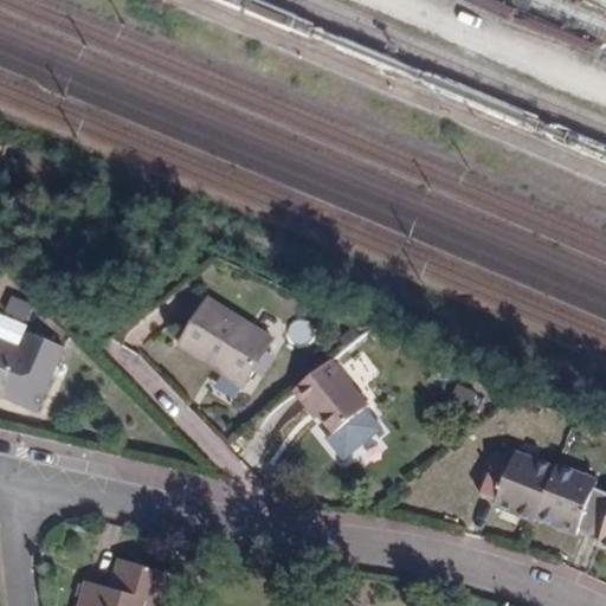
[(12,295),(5,309),(26,318),(32,304),(12,295)]
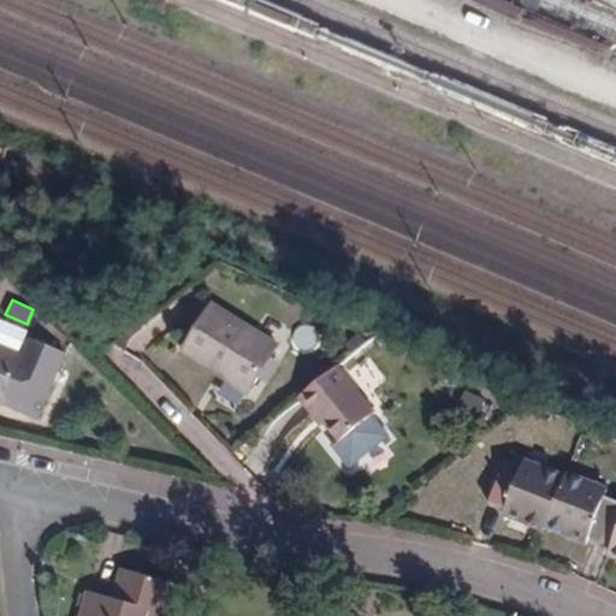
[(217,319),(201,309),(177,348),(181,350),(217,319)]
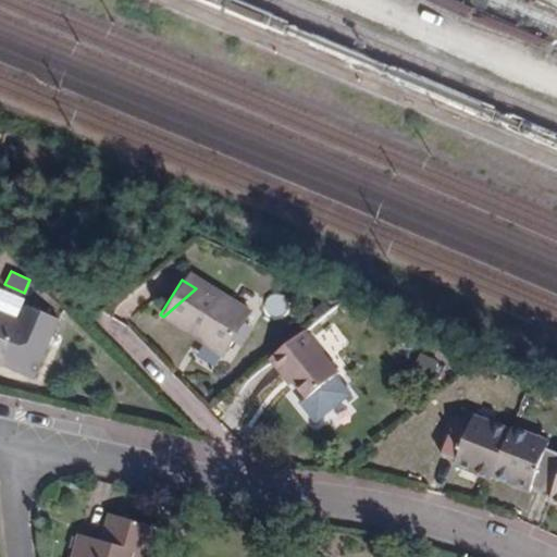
[(200,337),(197,343),(201,345),(237,313),(196,288),(163,317),(200,337)]
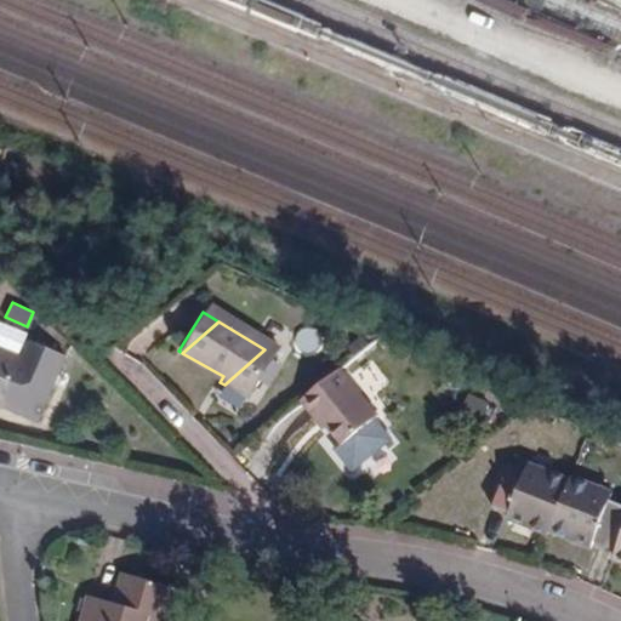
[(0,347),(0,400),(3,403),(23,357),(0,347)]
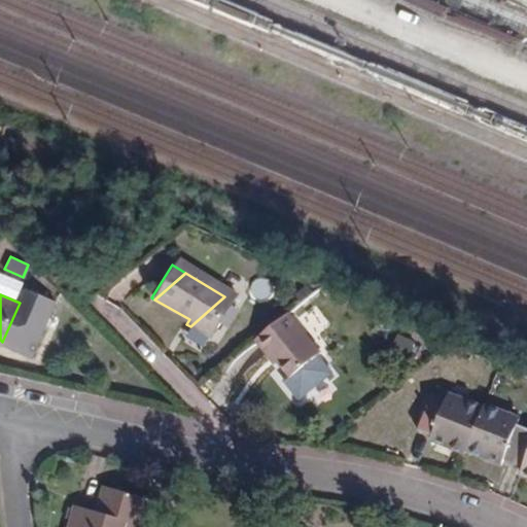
[(206,337),(229,300),(224,296),(190,326),(206,337)]
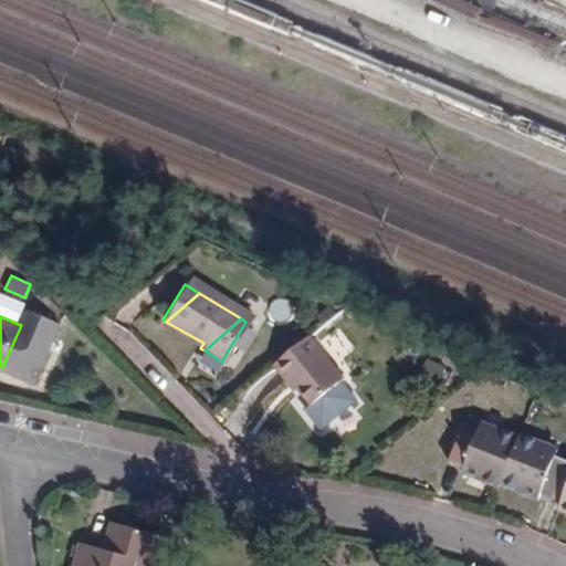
[(166,322),(161,325),(200,348),(203,343),(166,322)]
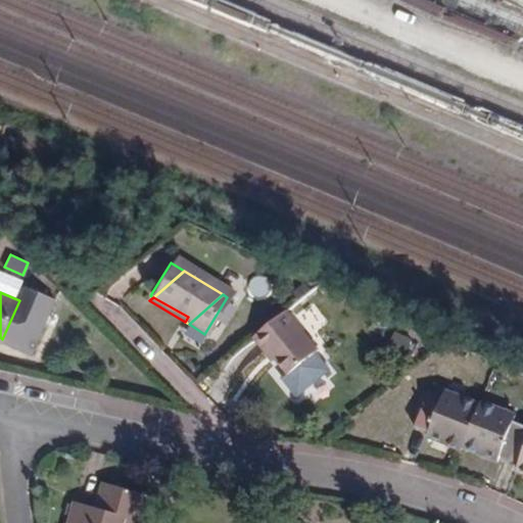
[(285,372),(312,350),(279,312),(248,336),(260,351),(266,347),(272,355),(285,372)]
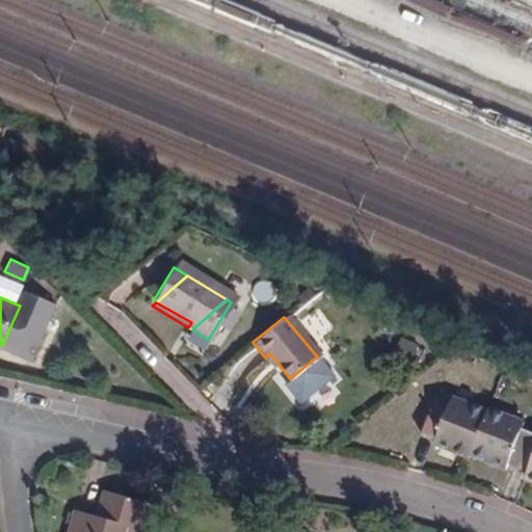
[(265,357),(272,366),(276,362),(270,353),(265,357)]
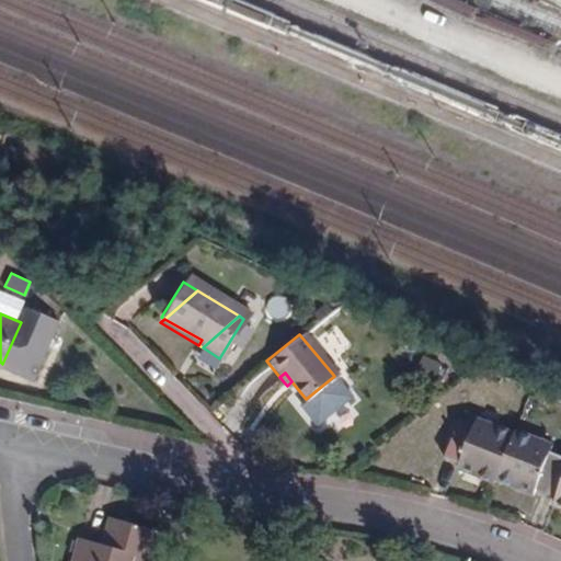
[(497,427),(479,419),(474,426),(493,434),(497,427)]
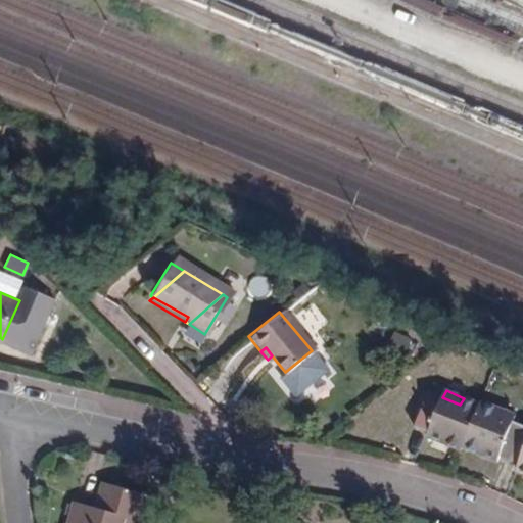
[(426,437),(462,452),(463,447),(480,406),(464,398),(460,405),(442,397),(429,392),(415,427),(429,432),(426,437)]
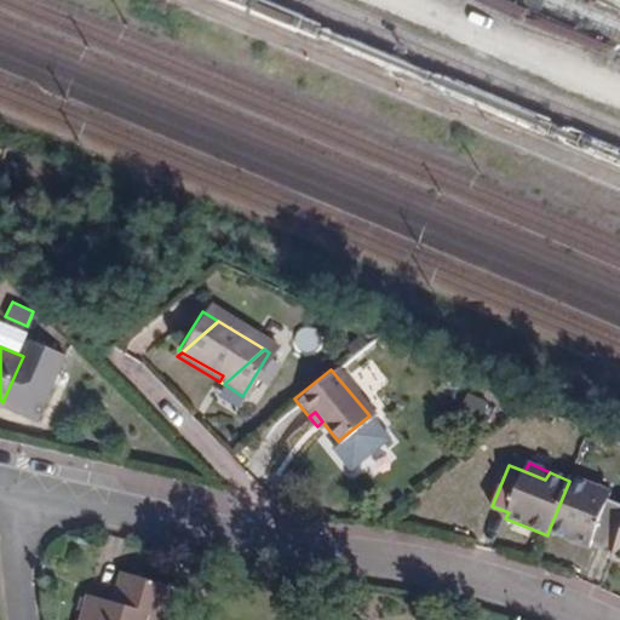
[(590,547),(593,540),(616,549),(619,539),(619,505),(609,501),(587,494),(592,486),(570,476),(569,481),(549,530),(590,547)]
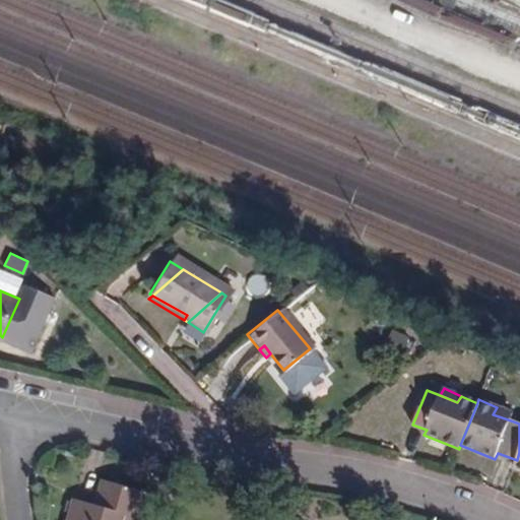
[(511,420),(513,414),(497,407),(493,414),(511,420)]
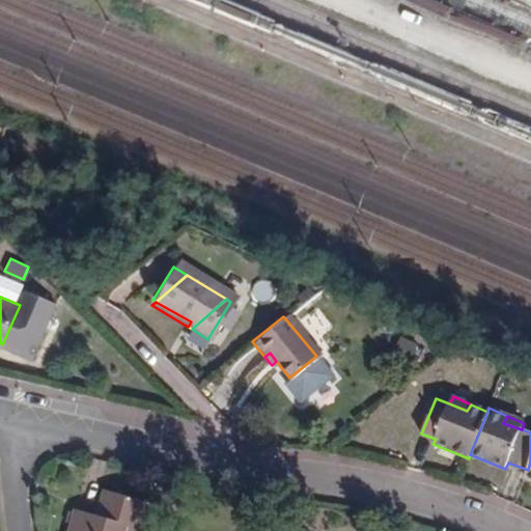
[(141,530),(149,504),(104,490),(96,515),(77,510),(70,530),(141,530)]
